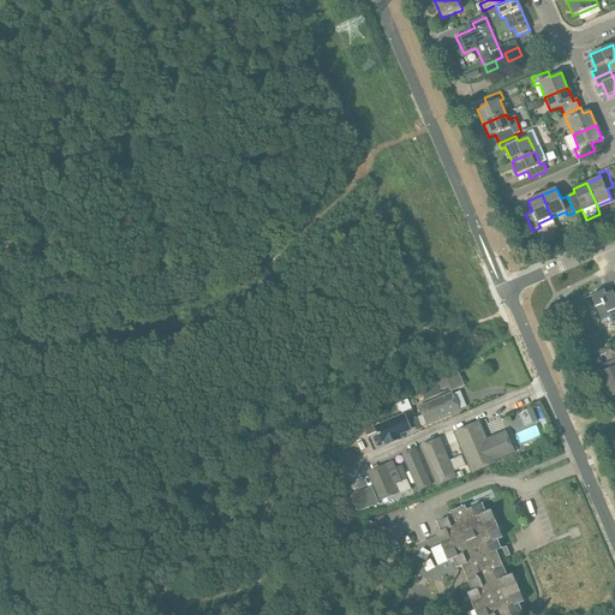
[(614,322),(614,296),(613,292),(605,294),(604,291),(591,297),(601,321),(609,317),(611,323),(614,322)]
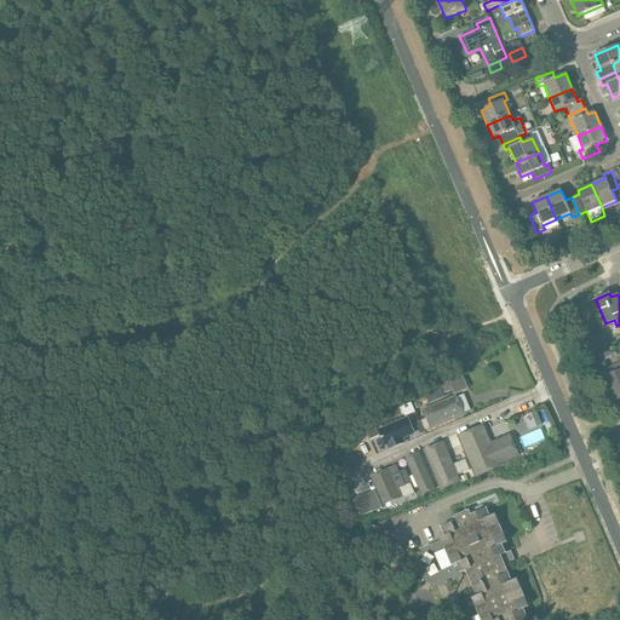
[(619,357),(618,359),(619,363),(619,369),(606,377),(616,400),(619,397),(619,357)]
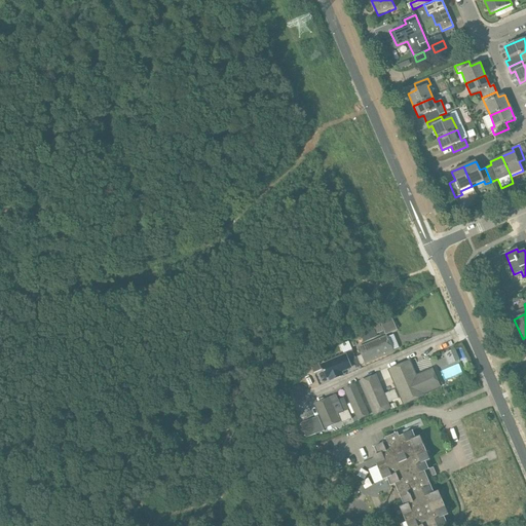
[(388,333),(400,328),(395,316),(384,321),(388,333)]
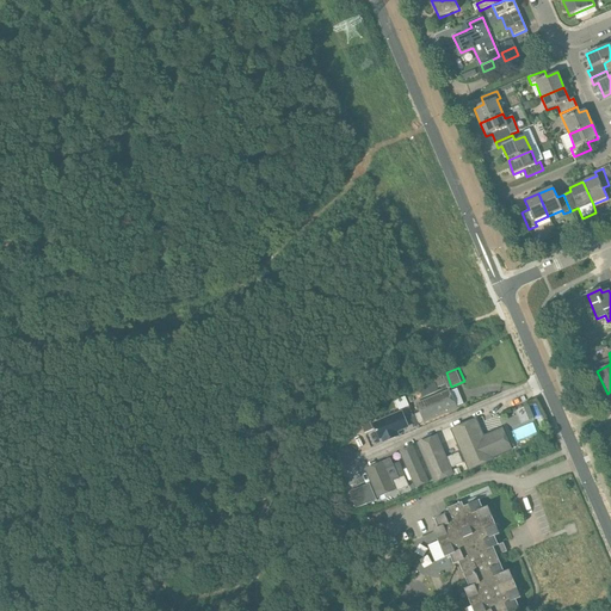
[(431,382),(432,384),(436,383),(437,388),(445,384),(443,377),(431,382)]
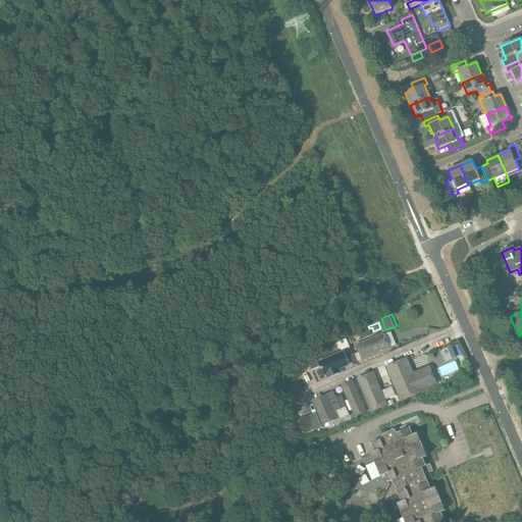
[(374,333),(373,331),(372,327),(369,328),(359,332),(362,340),(374,333)]
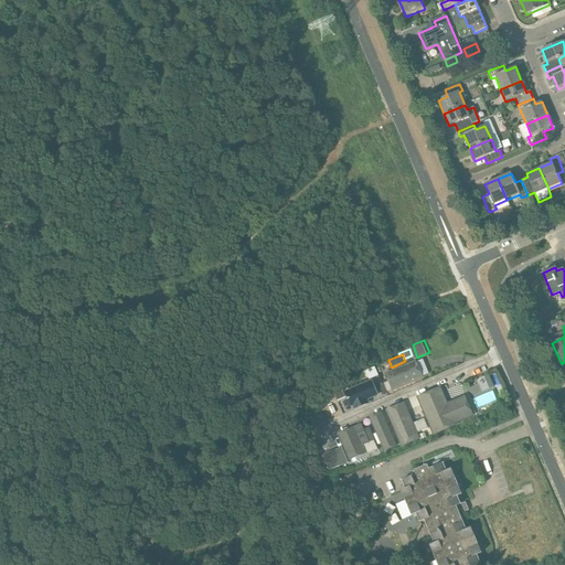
[(424,376),(417,361),(387,373),(394,388),(424,376)]
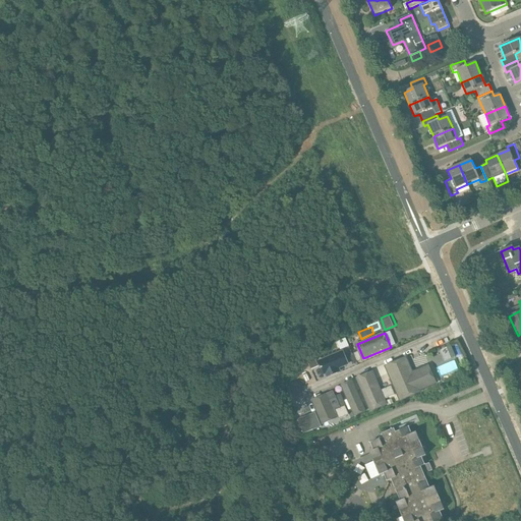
[(451,346),(447,347),(452,358),(456,357),(451,346)]
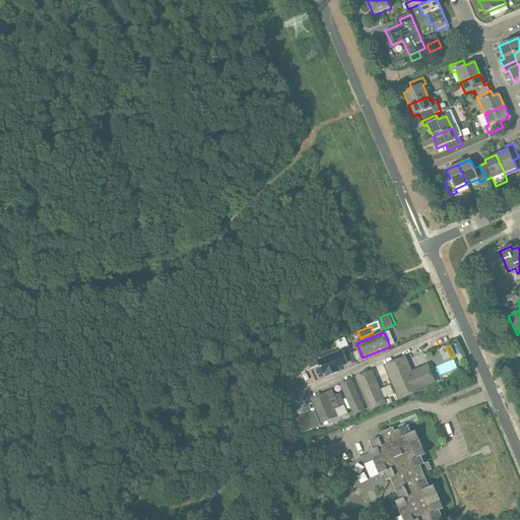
[(345,351),(318,363),(324,377),(351,366),(345,351)]
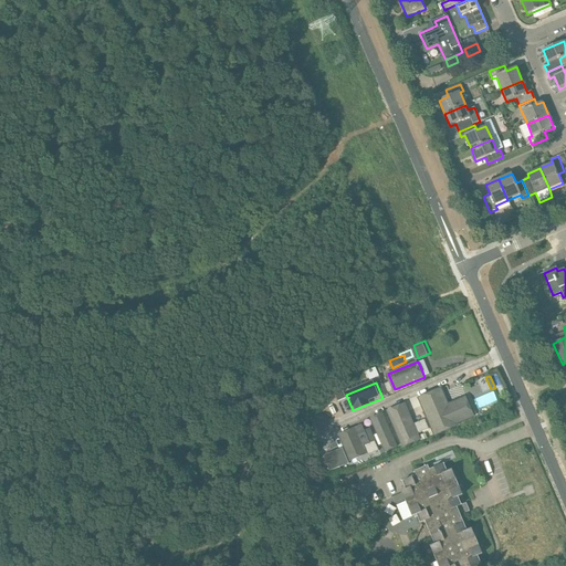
[(441,389),(418,399),(433,437),(475,419),(467,399),(449,406),(441,389)]
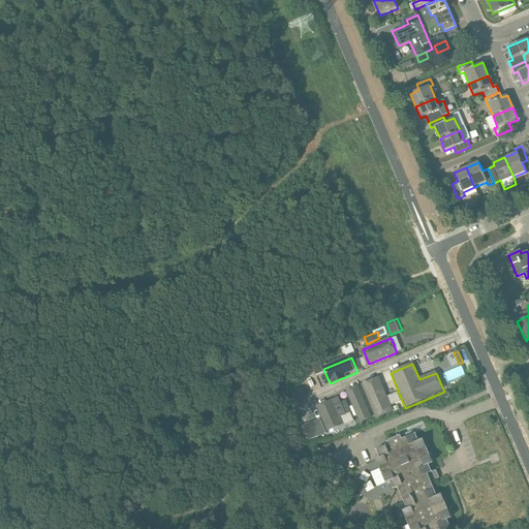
[(393,412),(378,377),(364,384),(378,418),(393,412)]
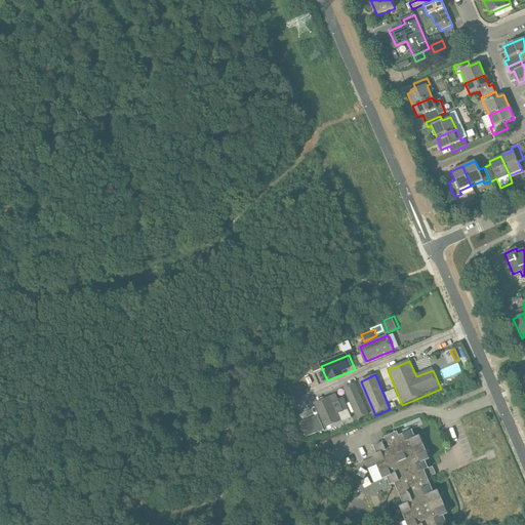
[(369,415),(356,385),(347,389),(359,419),(369,415)]
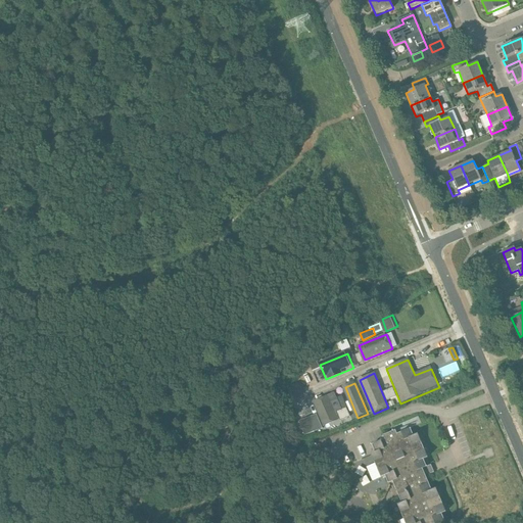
[(393,387),(388,389),(391,398),(397,396),(393,387)]
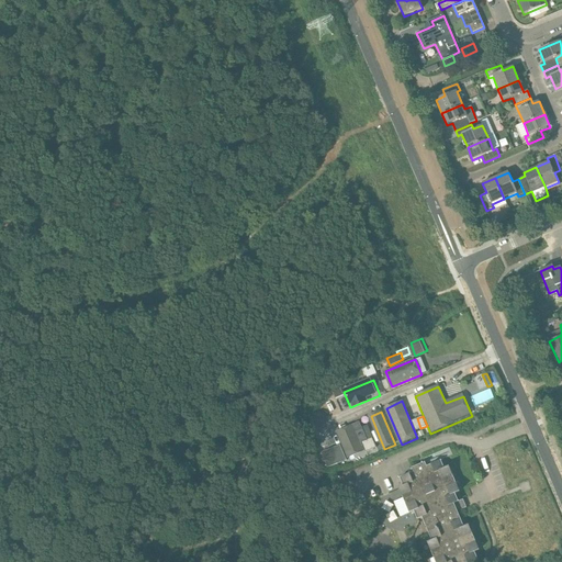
[(415,431),(420,428),(417,418),(411,420),(415,431)]
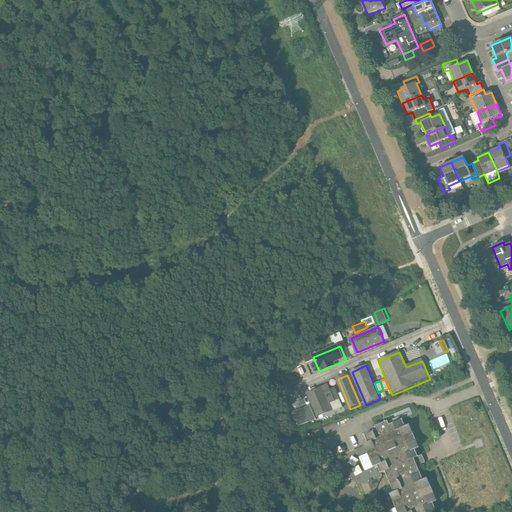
[(329,390),(331,393),(334,401),(339,399),(340,398),(335,387),(329,390)]
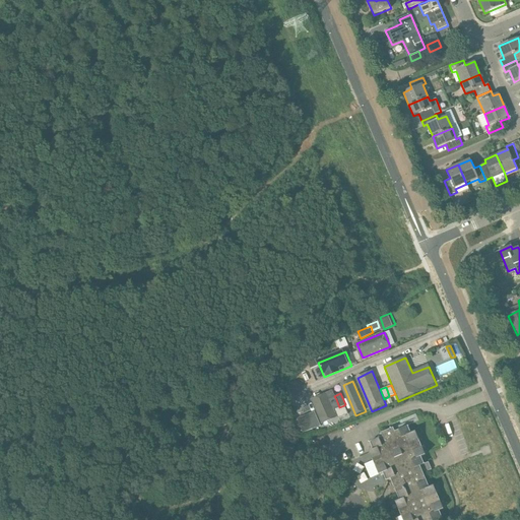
[(334,417),(325,395),(312,400),(321,423),(334,417)]
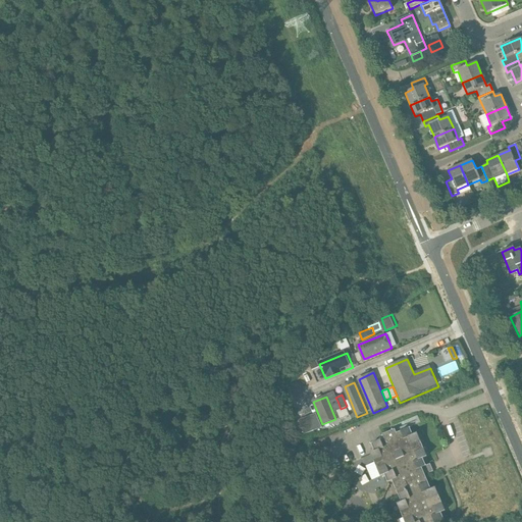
[(345,417),(350,415),(346,407),(341,409),(345,417)]
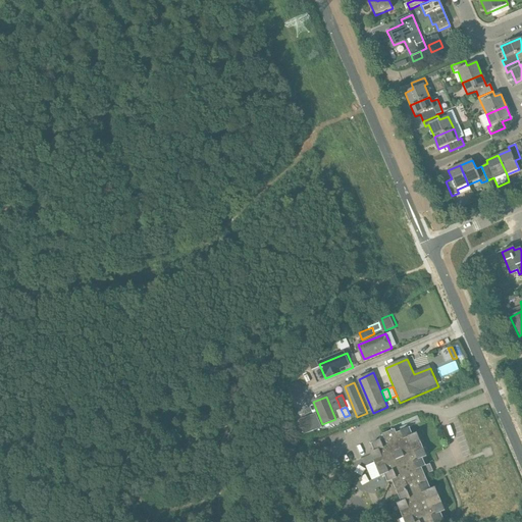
[(341,409),(335,411),(340,419),(345,417),(341,409)]
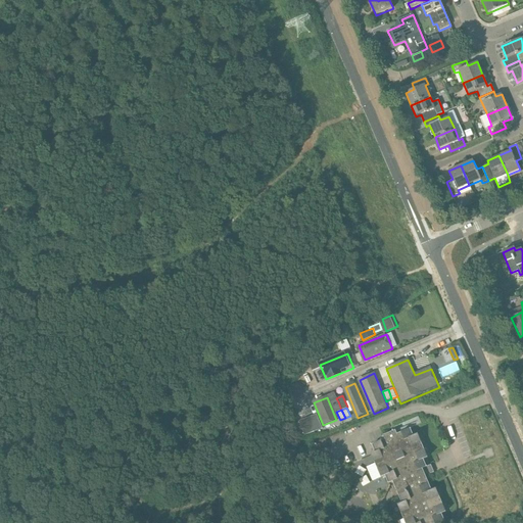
[(300,421),(304,434),(314,431),(308,418),(300,421)]
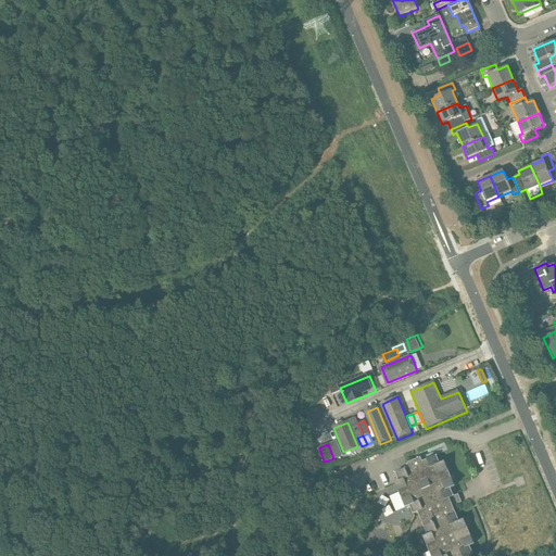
[(440,464),(437,456),(422,462),(420,457),(407,463),(409,467),(395,474),(399,481),(394,483),(405,507),(409,505),(413,514),(418,512),(428,535),(424,536),(431,555),(468,555),(472,554),(469,546),(474,544),(464,520),(459,521),(453,506),(457,504),(450,489),(455,485),(444,462),(440,464)]
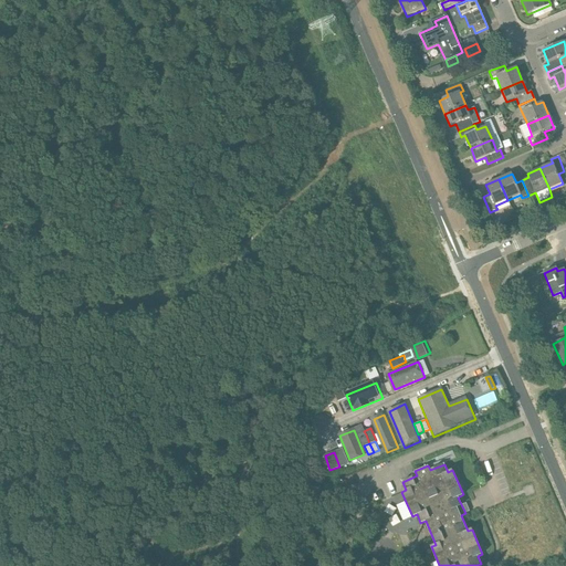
[(396,512),(397,503),(388,503),(387,511),(396,512)]
